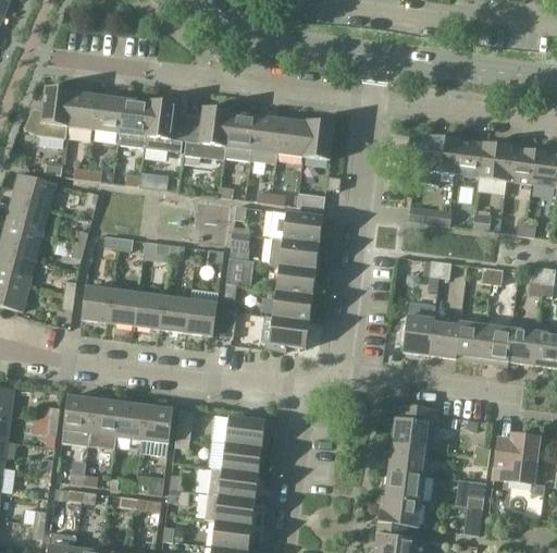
[(24,128),(39,135),(65,138),(67,125),(72,91),(73,91),(73,88),(46,85),(42,109),(33,108),(24,128)]
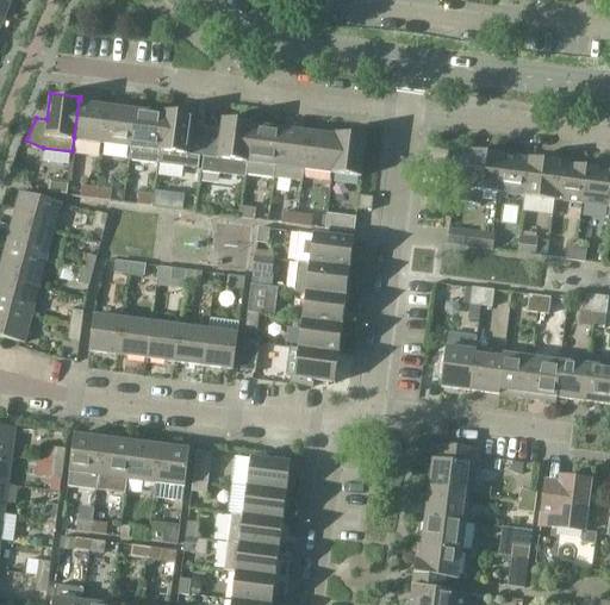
[(107,104),(80,100),(79,100),(74,137),(103,141),(107,104)]
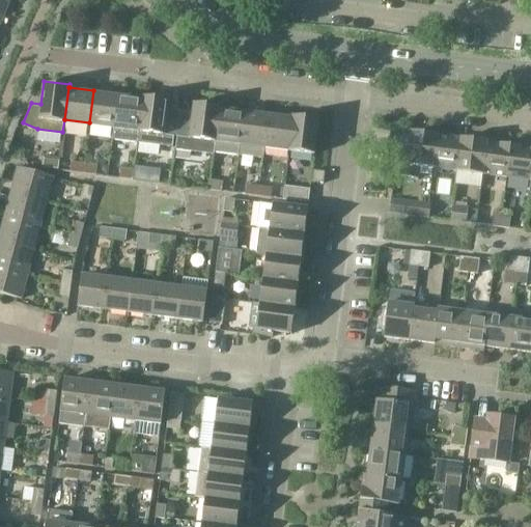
[(118,93),(93,90),(89,122),(114,126),(118,93)]
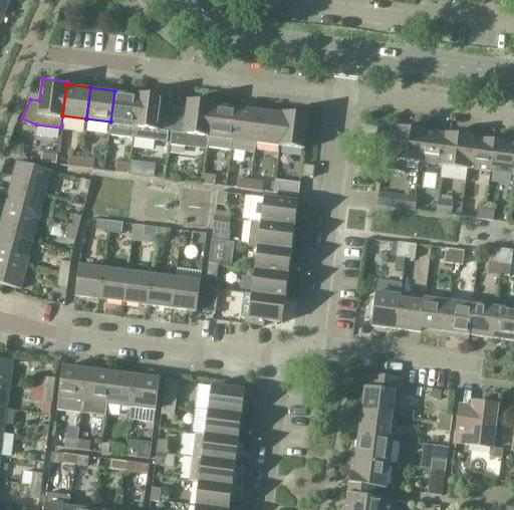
[(108,132),(133,135),(138,93),(114,90),(110,121),(108,132)]
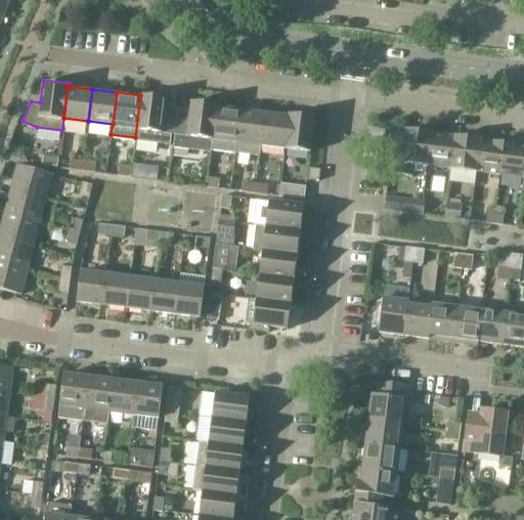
[(172,131),(174,132),(178,105),(165,104),(166,96),(140,92),(140,95),(135,137),(171,141),(172,131)]
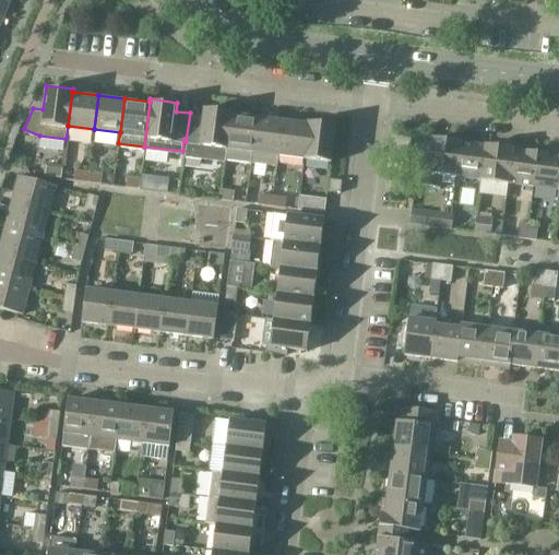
[(203,115),(190,113),(186,141),(187,141),(185,154),(225,158),(227,145),(226,145),(230,111),(232,111),(232,109),(204,106),(203,115)]
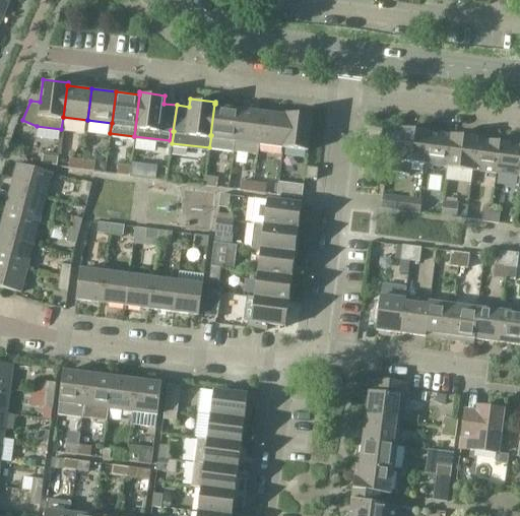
[(239,107),(215,104),(214,104),(210,135),(235,138),(239,107)]
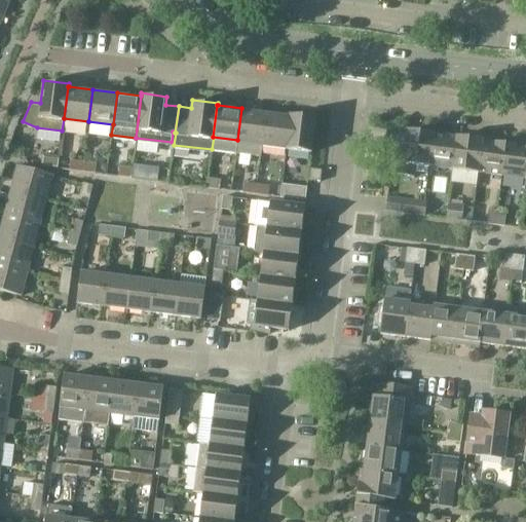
[(260,153),(262,143),(266,111),(241,108),(237,140),(236,150),(260,153)]
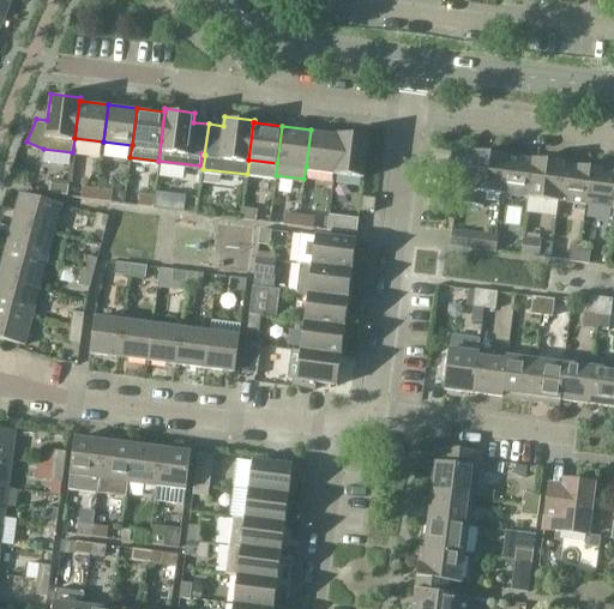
[(306,167),(335,172),(339,134),(338,133),(311,130),(306,167)]
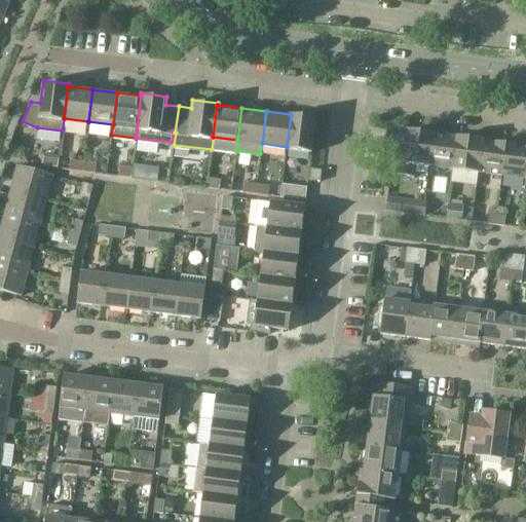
[(290,114),(291,115),(287,147),(311,150),(315,115),(290,112),(290,114)]
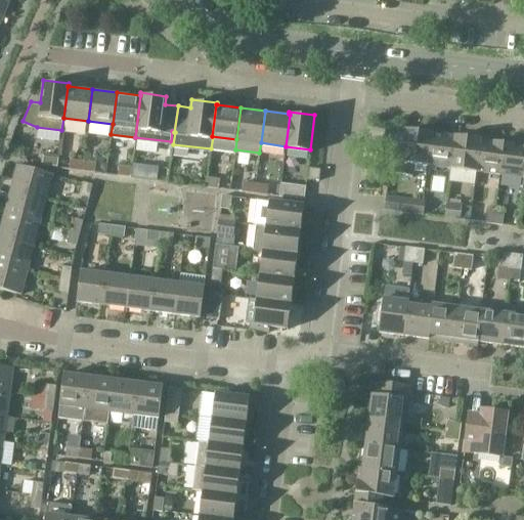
[(428,163),(428,162),(427,162),(431,131),(432,131),(432,130),(406,127),(405,130),(394,129),(389,169),(412,172),(413,162),(428,163)]
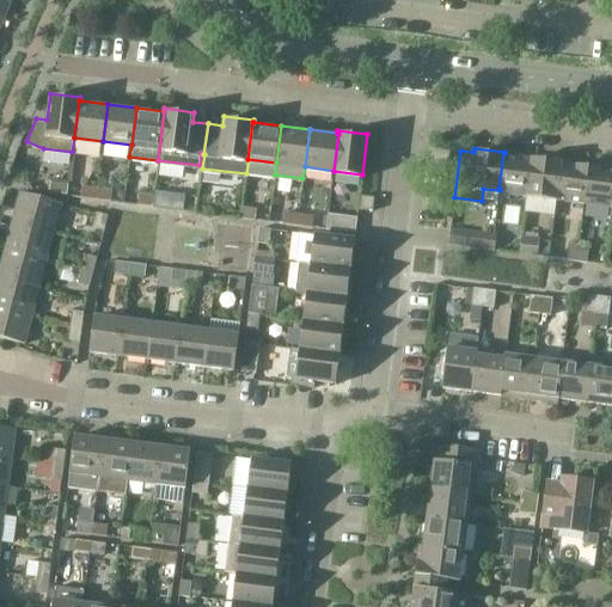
[(503,153),(499,189),(500,189),(526,192),(527,192),(532,157),(531,157),(505,153),(503,153)]
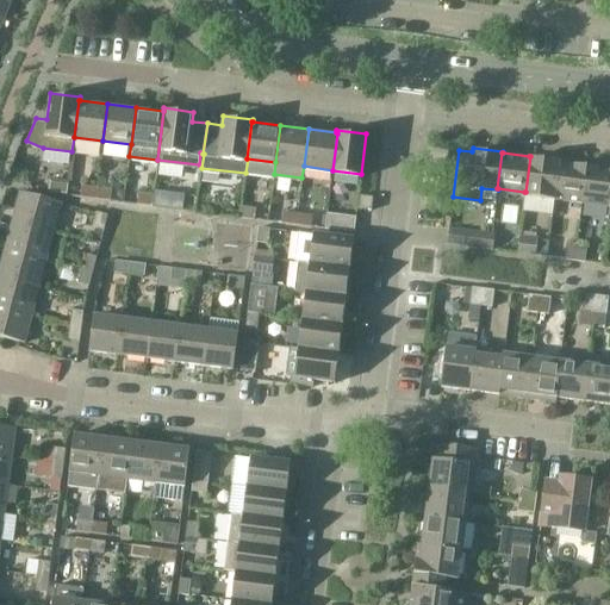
[(530,156),(526,192),(524,192),(524,193),(554,198),(555,197),(559,160),(560,158),(529,155),(529,156),(530,156)]
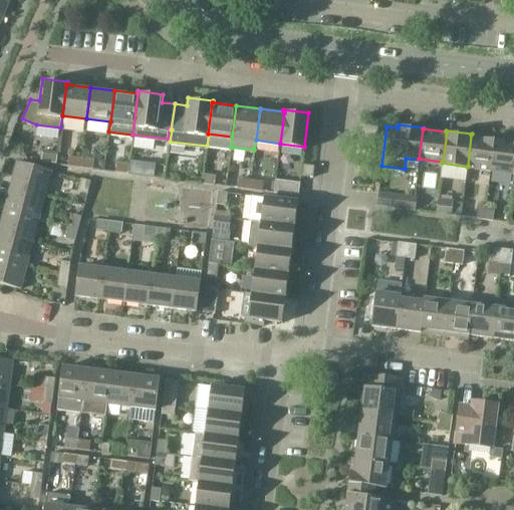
[(468,166),(491,169),(495,138),(471,135),(468,166)]
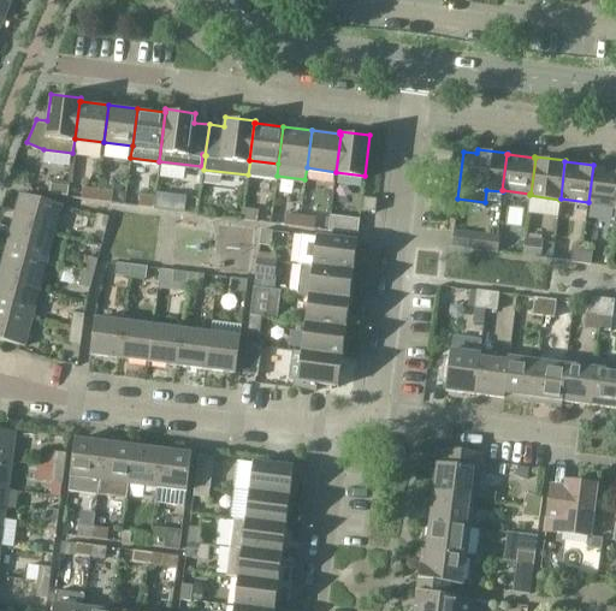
[(615,167),(593,165),(588,202),(615,205),(615,167)]
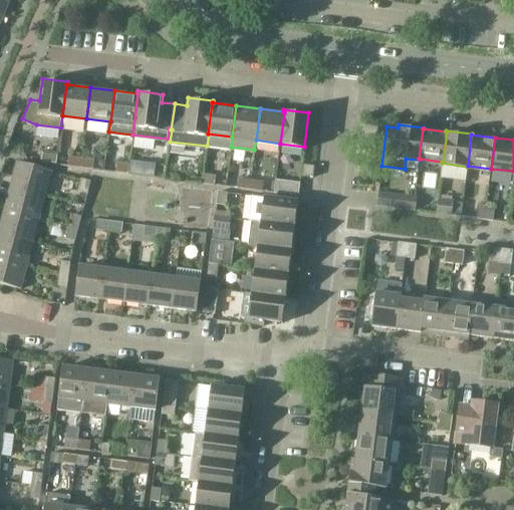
[(41,149),(40,160),(56,162),(57,151),(41,149)]
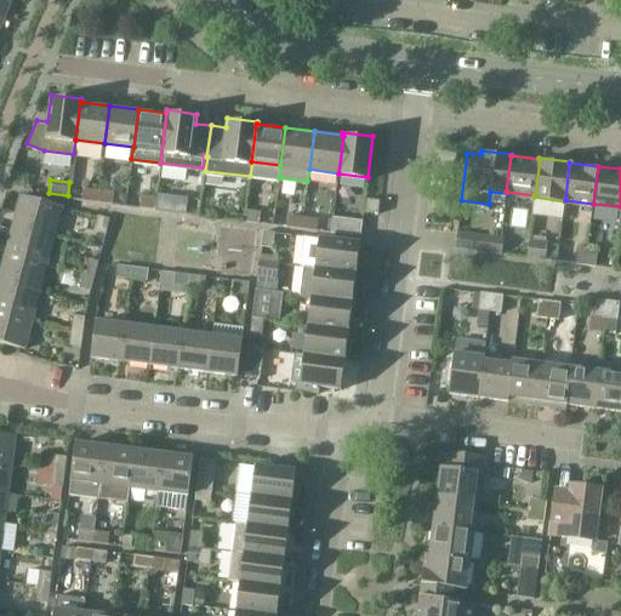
[(81,197),(97,199),(98,188),(84,186),(81,197)]
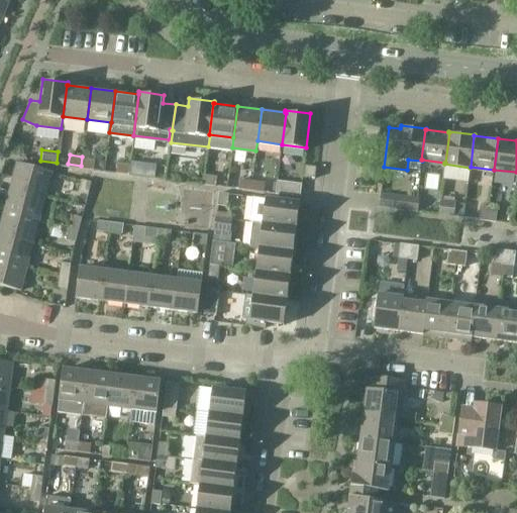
[(94,158),(82,157),(81,166),(93,167),(94,158)]
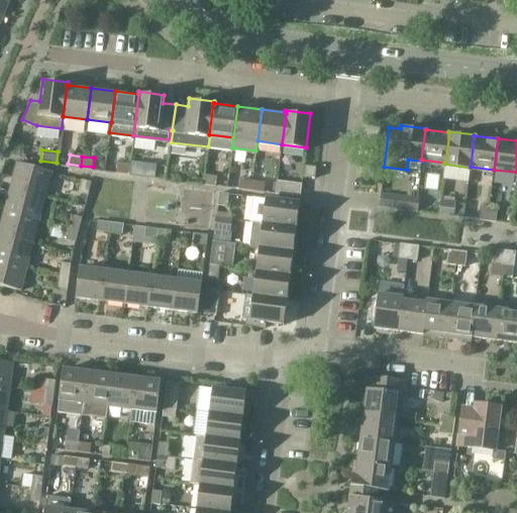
[(17,160),(11,183),(46,192),(53,169),(17,160)]
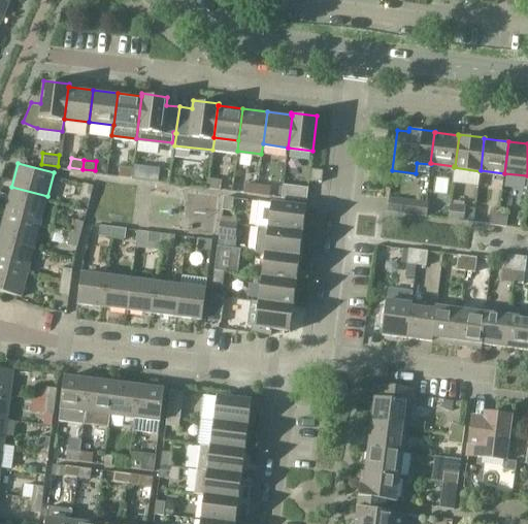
[(133,166),(120,164),(119,173),(132,175),(133,166)]
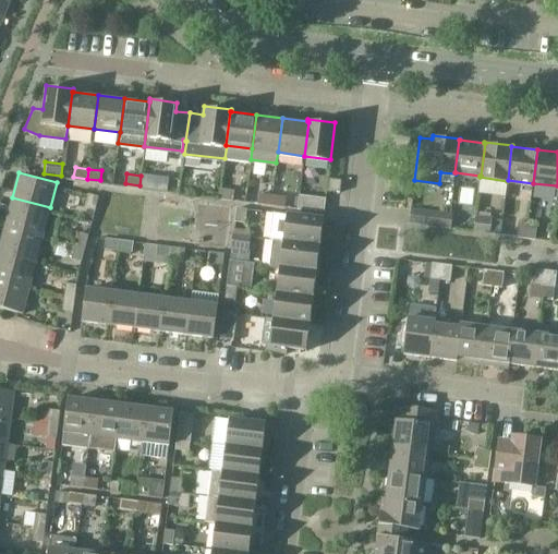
[(328,188),(340,189),(341,177),(329,176),(328,188)]
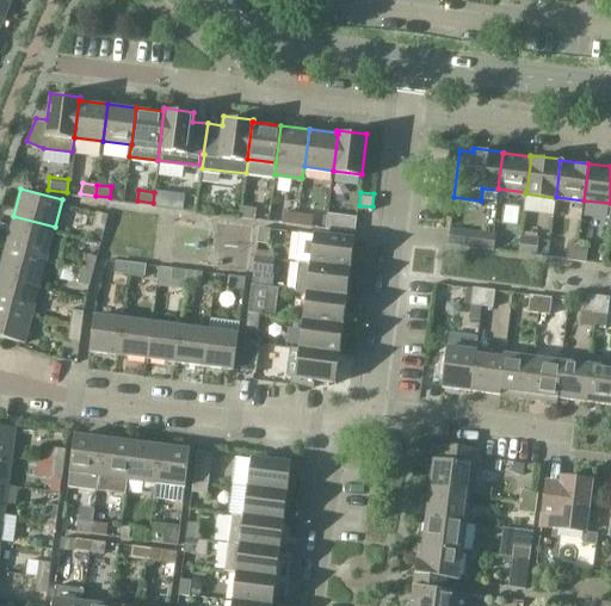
[(241,203),(240,214),(255,216),(257,205),(241,203)]
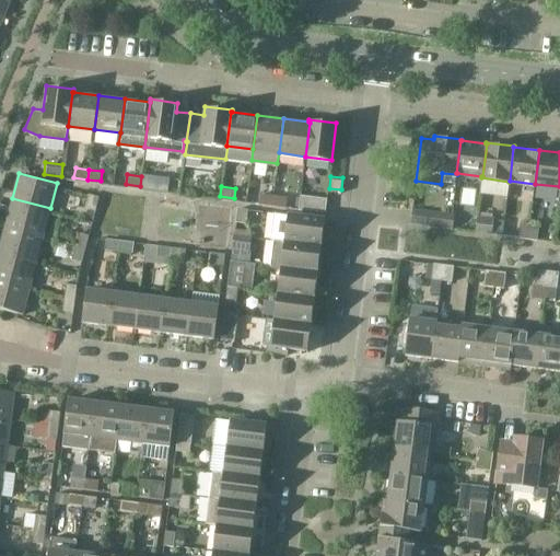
[(98,195),(89,192),(85,205),(95,208),(98,195)]
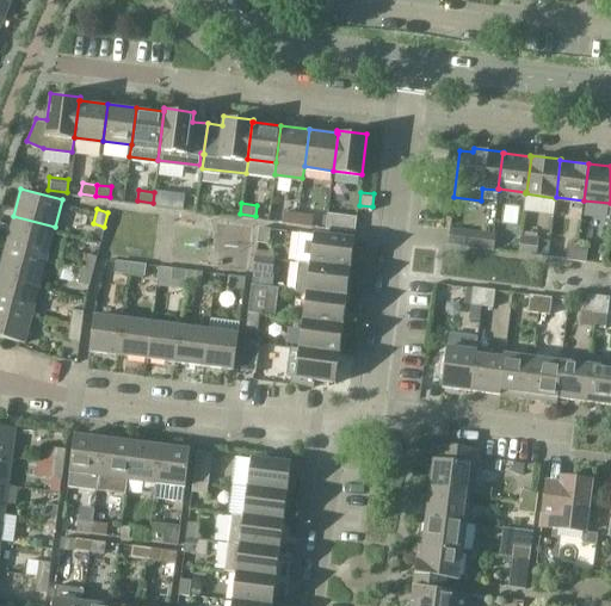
[(282,220),(297,222),(298,210),(284,209),(282,220)]
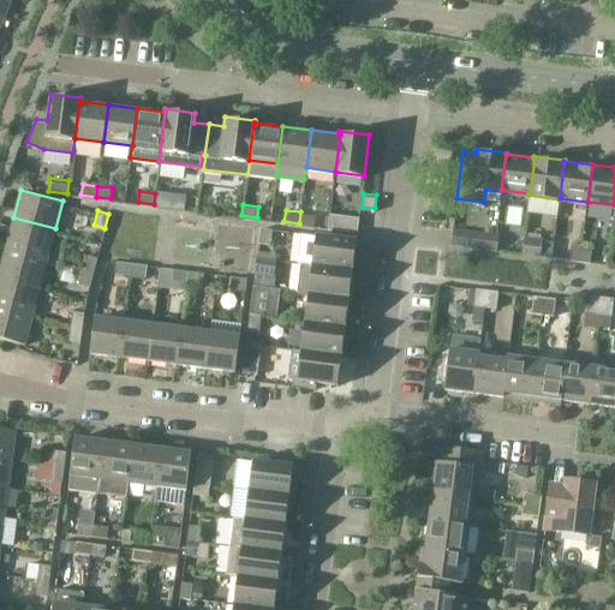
[(315,214),(300,211),(299,223),(314,225),(315,214)]
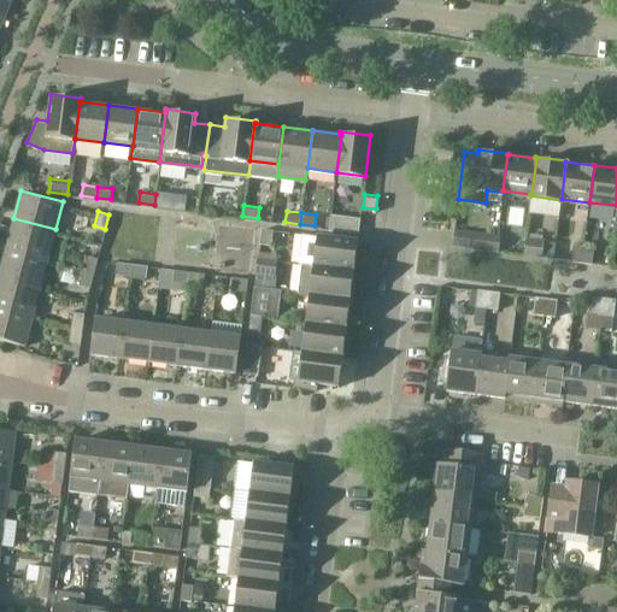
[(330,212),(329,228),(358,231),(360,216),(330,212)]
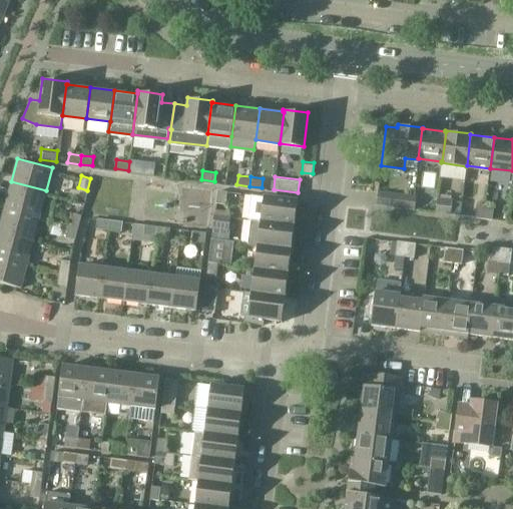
[(11,181),(4,205),(39,214),(46,190),(11,181)]
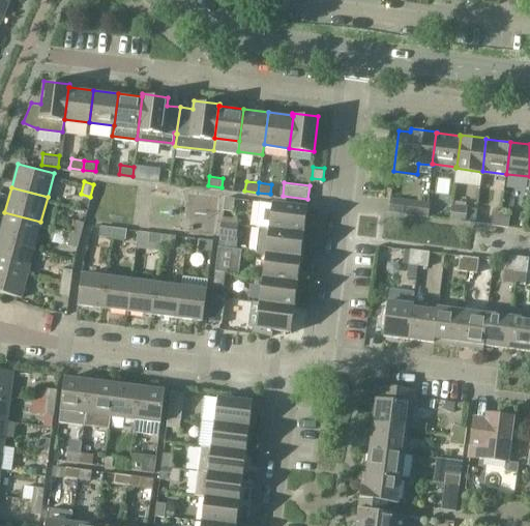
[(225,195),(223,207),(233,208),(235,196),(225,195)]
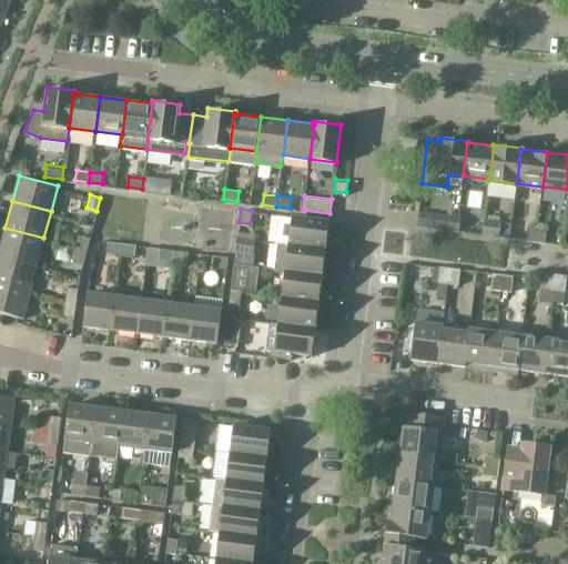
[(416,224),(415,225),(444,229),(446,213),(418,209),(418,210),(416,224)]
